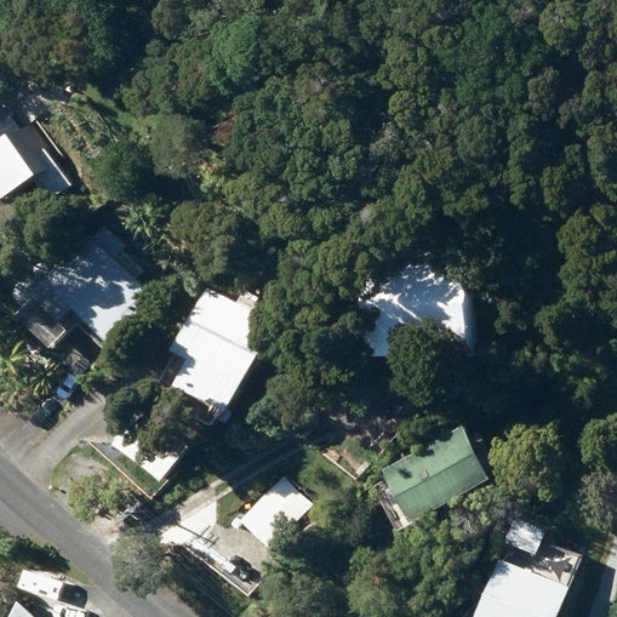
[(0,200),(32,178),(46,199),(69,182),(49,155),(32,167),(0,125),(0,200)]
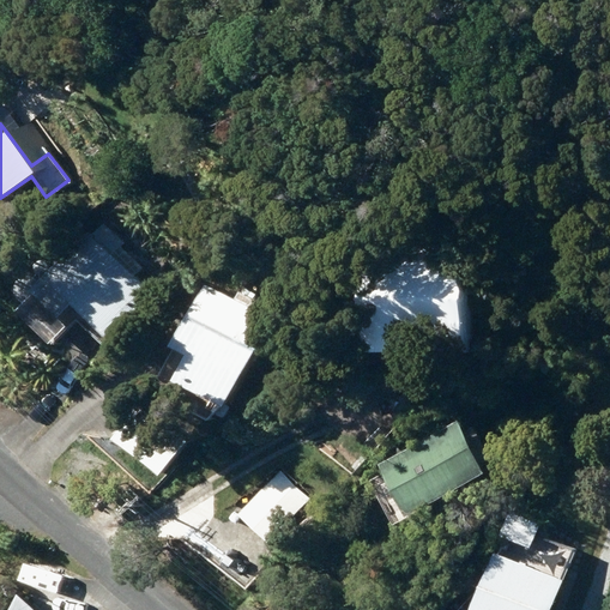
[(47,279),(17,309),(50,343),(76,319),(101,343),(150,293),(131,273),(140,264),(97,222),(43,276),(47,279)]
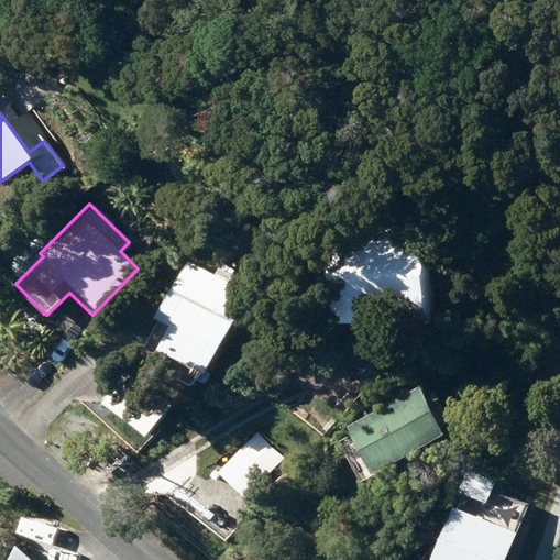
[(409,248),(370,249),(370,255),(338,256),(339,316),(409,315),(408,280),(410,280),(409,248)]
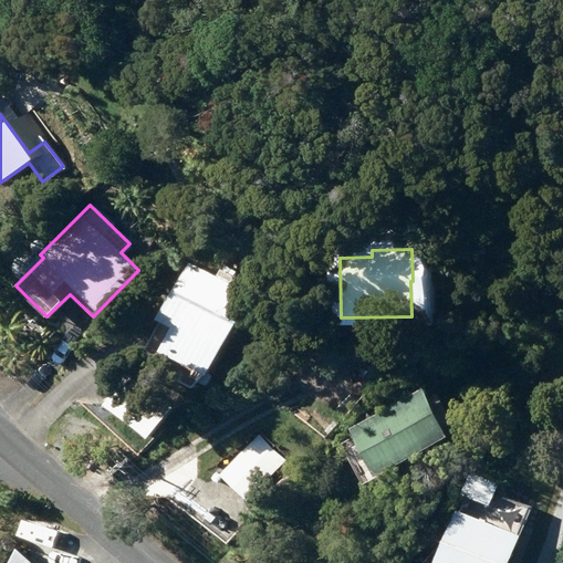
[(159,322),(138,360),(191,389),(200,374),(205,377),(254,288),(218,268),(214,275),(188,261),(155,320),(159,322)]
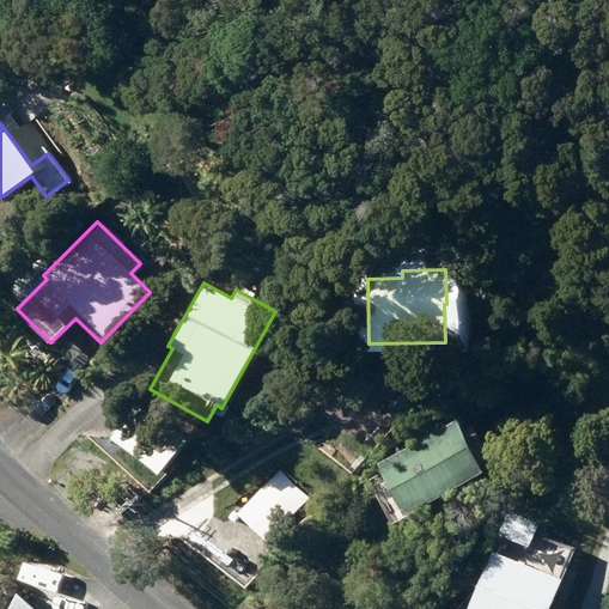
[(529,364),(546,372),(553,358),(536,349),(529,364)]
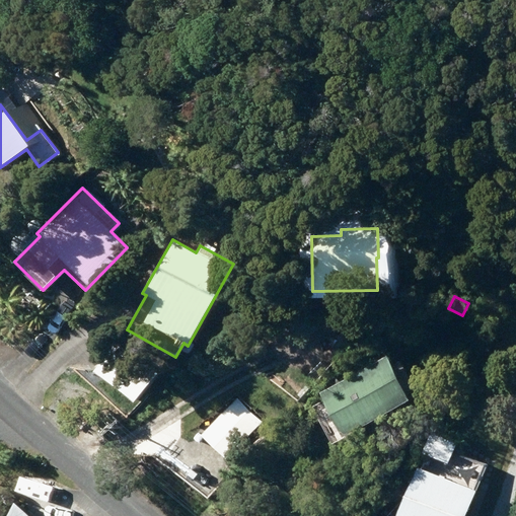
[(91,371),(132,400),(147,380),(106,351),(91,371)]
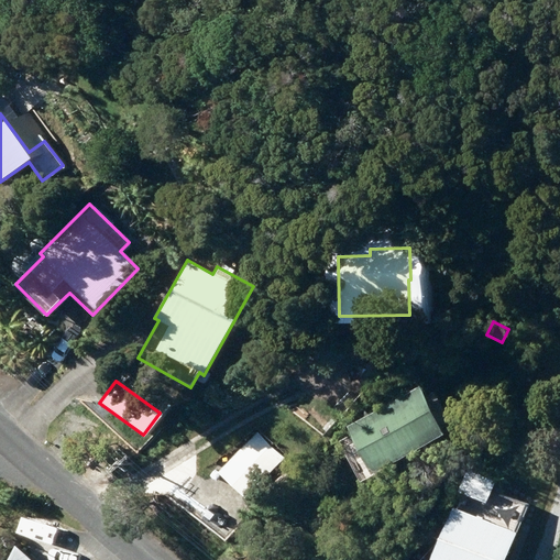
[(417,385),(344,426),(372,476),(445,436),(417,385)]
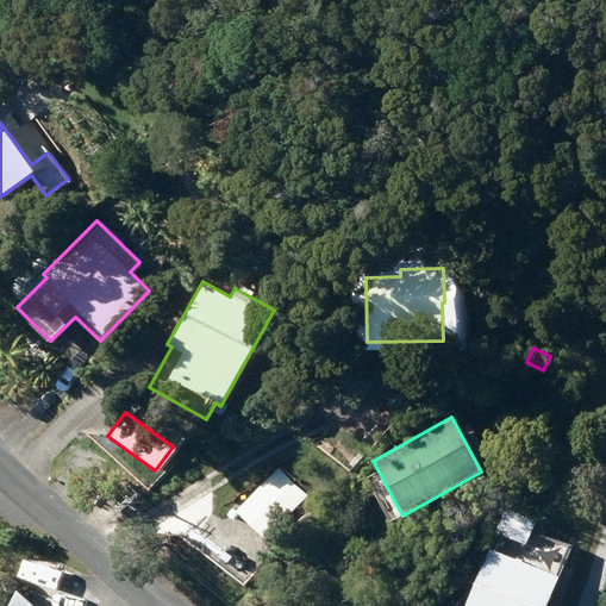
[(236,510),(266,537),(307,492),(276,464),(236,510)]
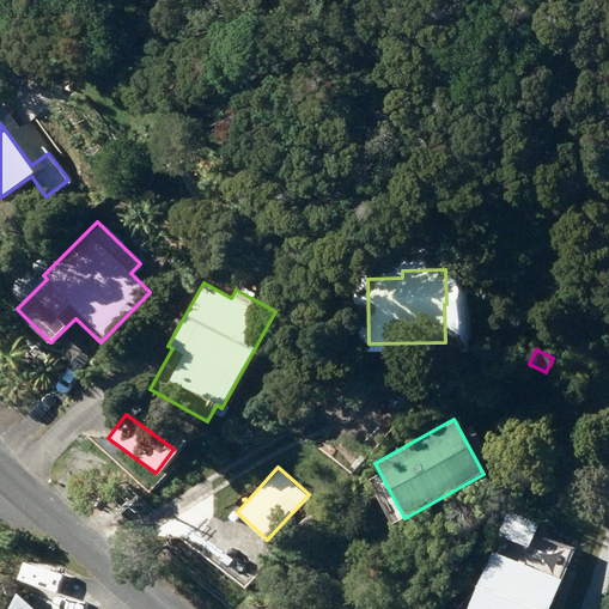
[(498,534),(527,547),(536,523),(507,511),(498,534)]
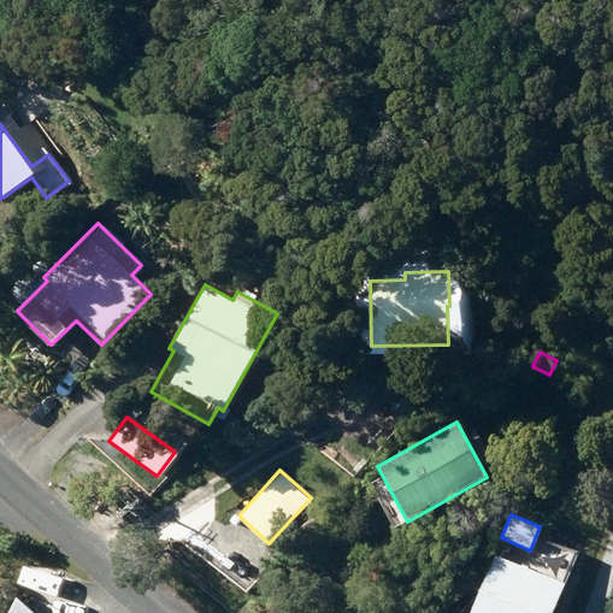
[(553,612),(566,583),(495,554),(471,612),(553,612)]
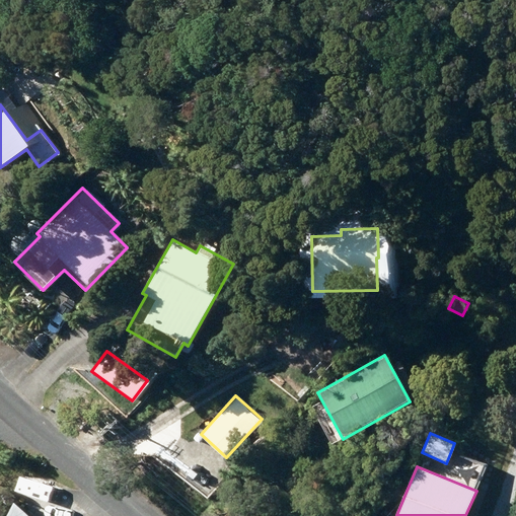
[(27,515),(13,502),(5,515),(27,515)]
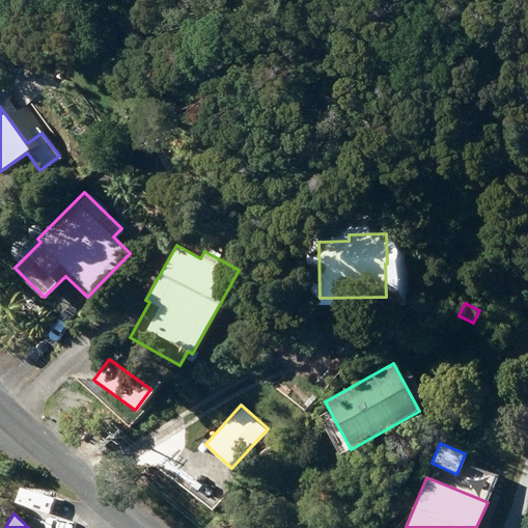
All buildings are outlined.
